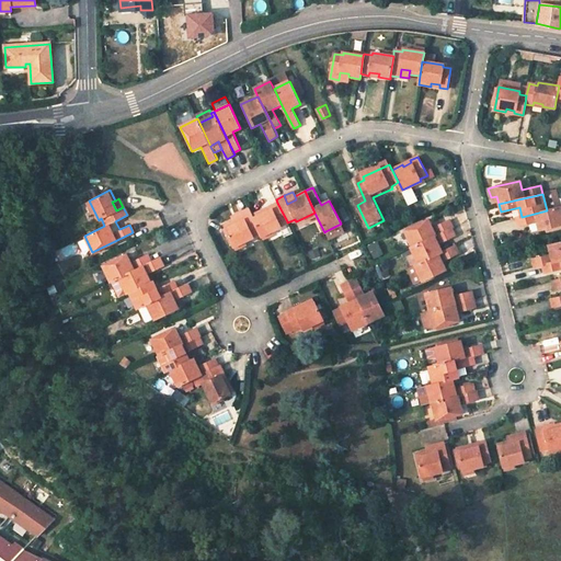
[(259,232),(261,237),(281,227),(279,225),(287,221),(277,203),(270,206),(271,209),(263,214),(261,210),(251,216),(259,232)]
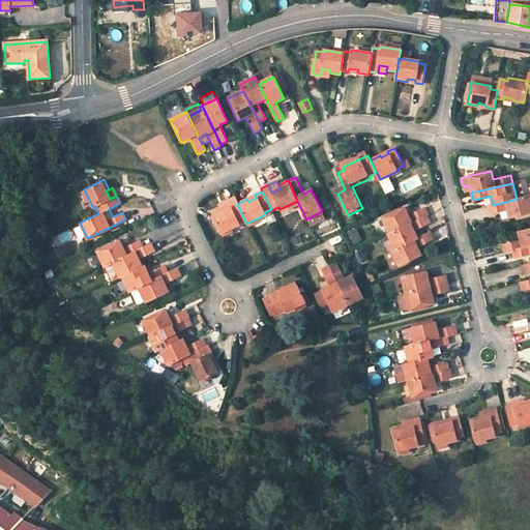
[(493,205),(488,206),(491,214),(507,209),(509,218),(529,212),(529,199),(529,196),(517,199),(493,205)]
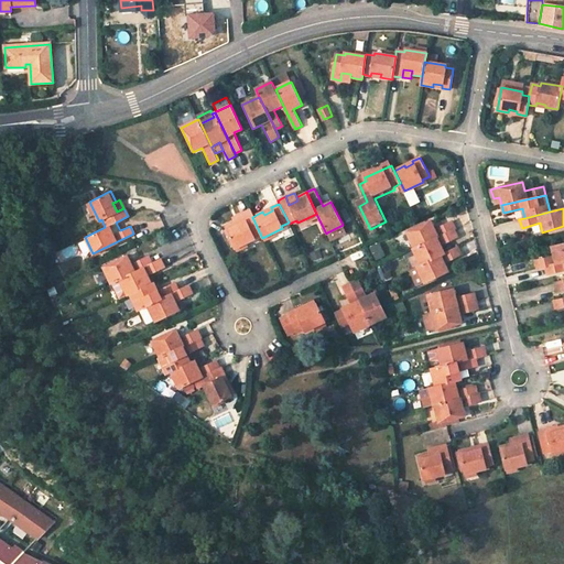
[(235,223),(225,227),(235,248),(255,239),(253,237),(260,234),(252,217),(249,210),(241,214),(245,221),(236,225),(235,223)]
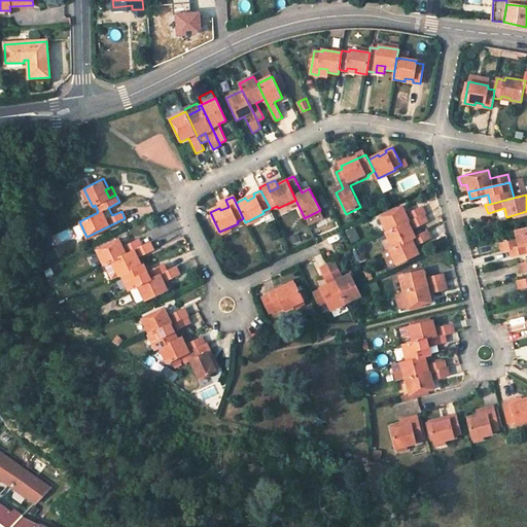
[(229,207),(225,200),(217,204),(219,208),(220,210),(229,207)]
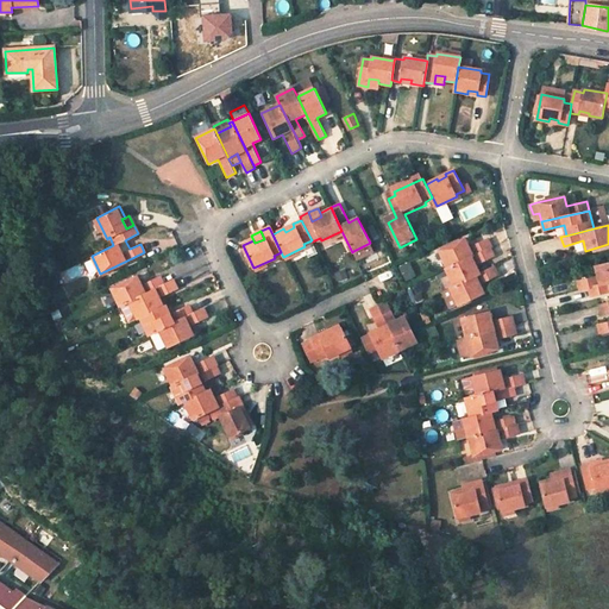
[(491,246),(488,238),(469,248),(465,238),(440,250),(449,268),(490,248),(491,246)]
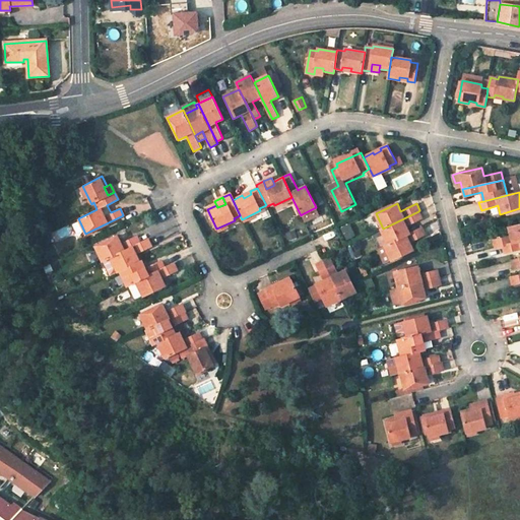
[(316,207),(302,214),(305,221),(320,214),(316,207)]
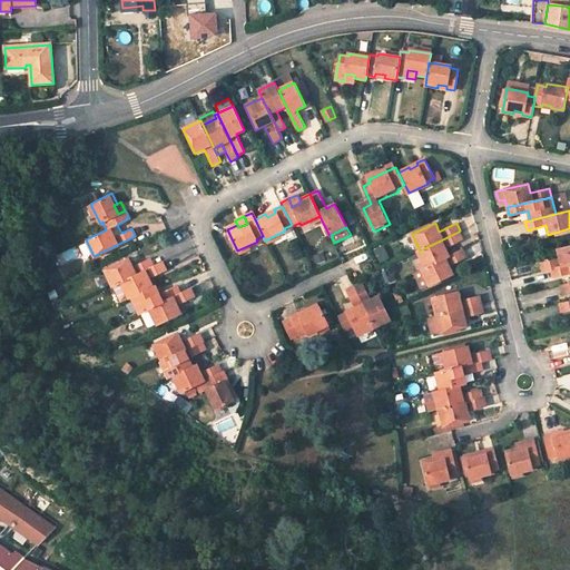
[(449,255),(445,247),(462,238),(459,232),(420,251),(418,252),(424,267),(425,267),(449,255)]
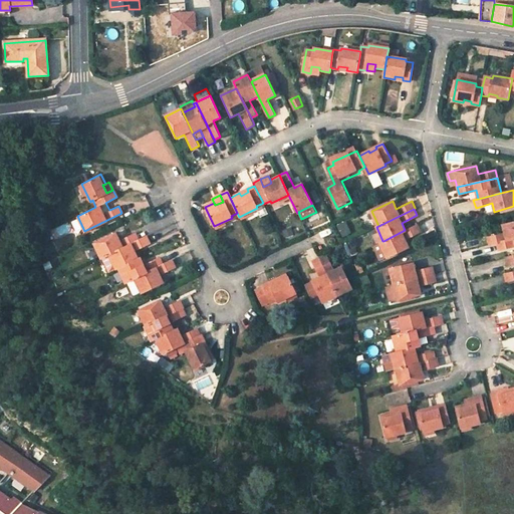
[(513,237),(513,220),(503,224),(505,232),(488,236),(490,244),(497,242),(513,237)]
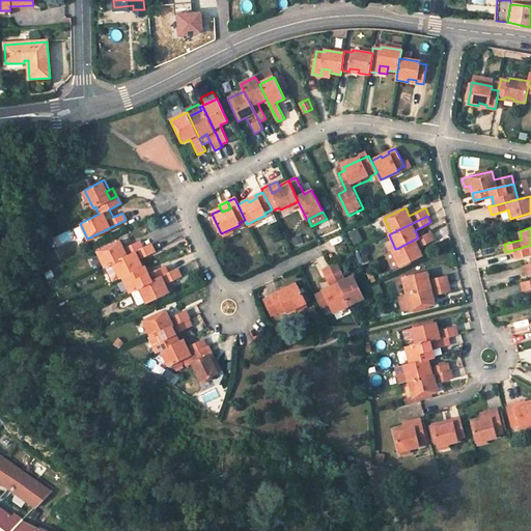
[(392,250),(399,266),(421,255),(418,247),(434,240),(430,232),(418,238),(396,249),(395,249),(392,250)]
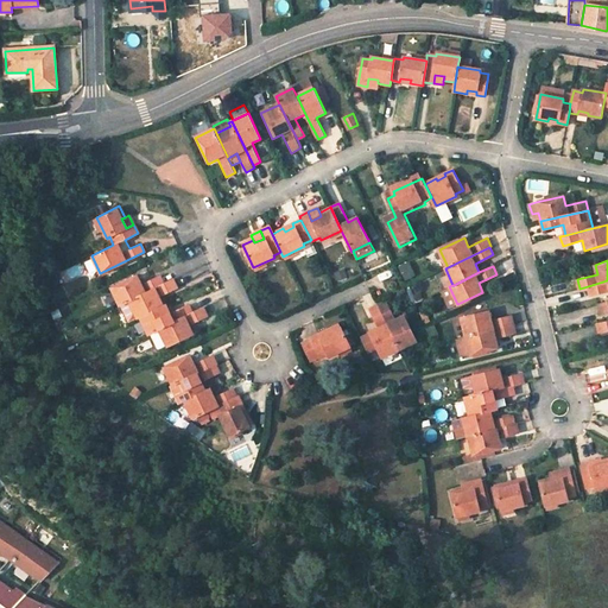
[(164,284),(160,276),(141,285),(137,276),(112,289),(120,305),(128,302),(164,284)]
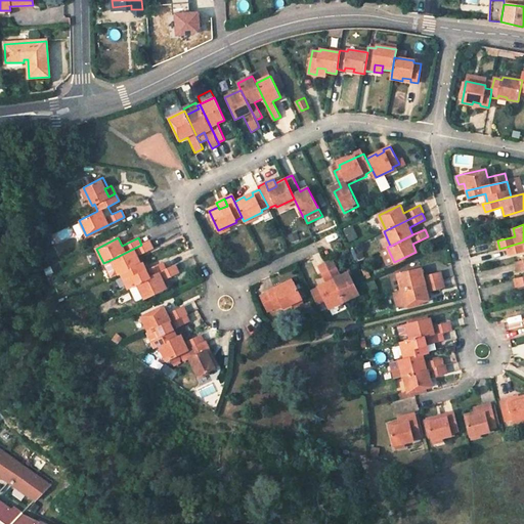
[(153,249),(149,241),(141,245),(111,260),(119,274),(121,273),(140,264),(137,257),(153,249)]
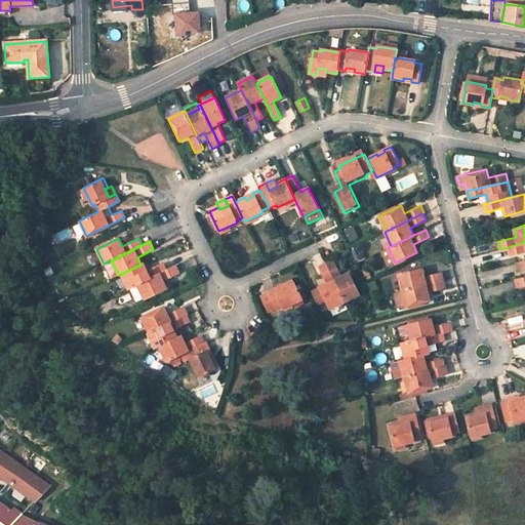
[(524,242),(508,247),(510,254),(524,250),(524,242)]
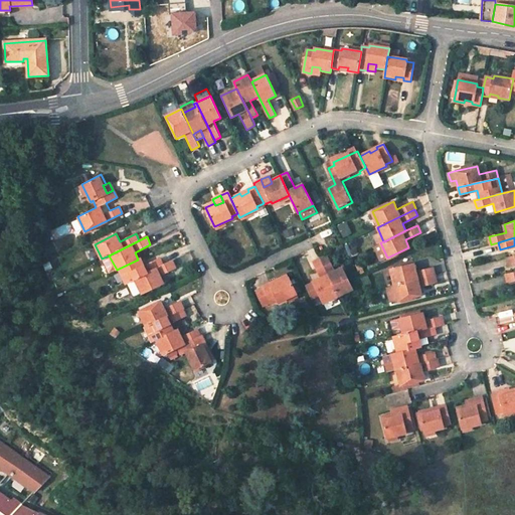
[(337,297),(353,290),(342,268),(334,272),(327,255),(320,260),(337,297)]
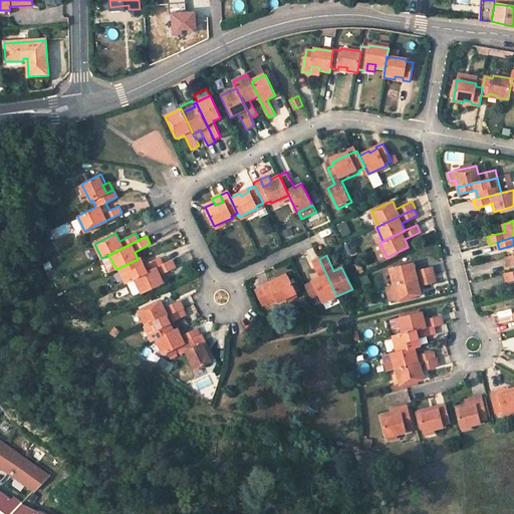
[(138,259),(118,268),(125,283),(135,278),(163,265),(160,258),(144,265),(140,258),(138,259)]
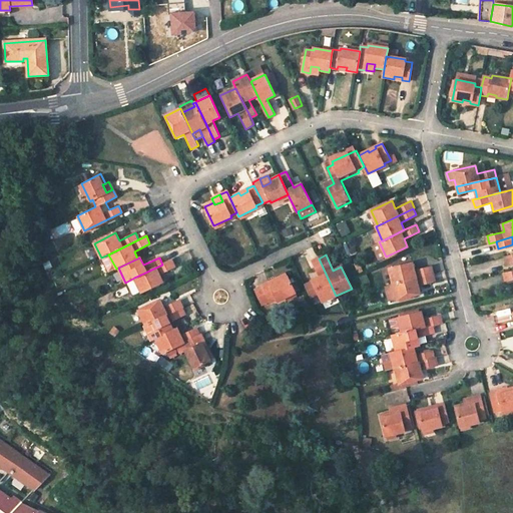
[(336,296),(319,259),(312,262),(319,278),(312,281),(322,302),(336,296)]
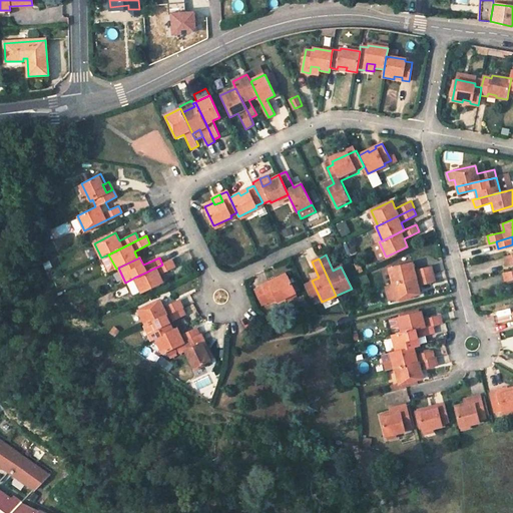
[(134,278),(141,293),(162,282),(158,275),(174,267),(171,260),(162,265),(134,278)]
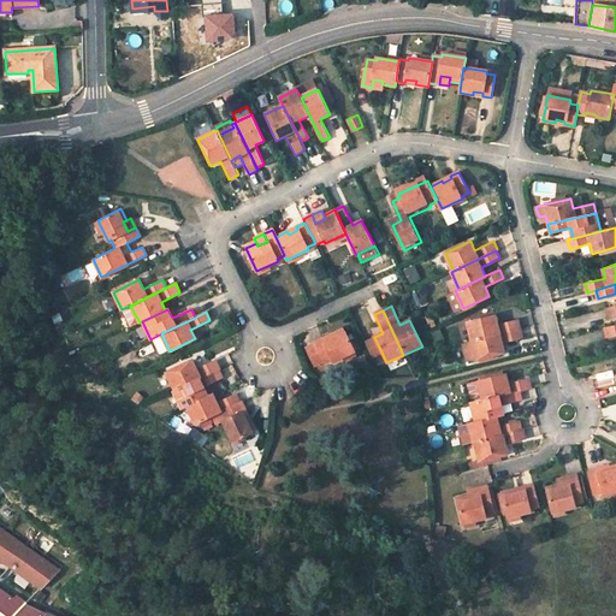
[(520,329),(517,319),(497,325),(495,314),(467,321),(472,341),(520,329)]
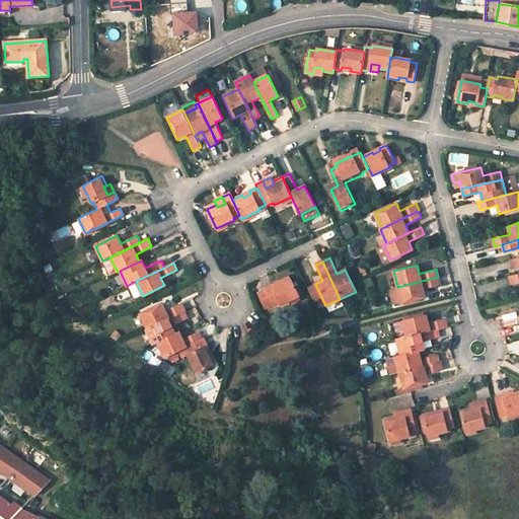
[(518,274),(510,277),(512,284),(518,282),(518,274)]
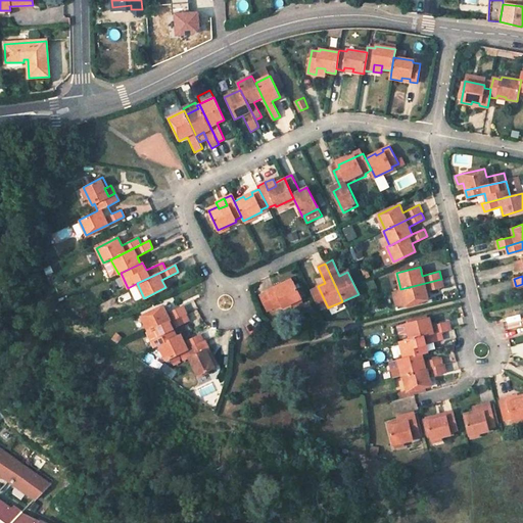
[(274,287),(267,290),(268,292),(271,300),(274,307),(275,308),(281,305),(282,307),(301,298),(291,279),(282,283),(284,286),(276,290),(274,287)]
